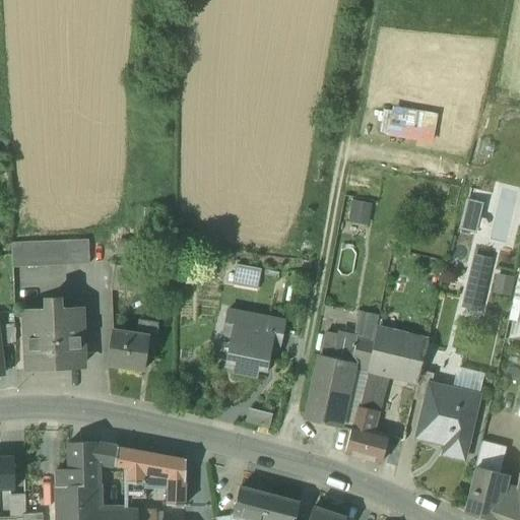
[(386,136),(428,142),(433,114),(391,108),(386,136)]
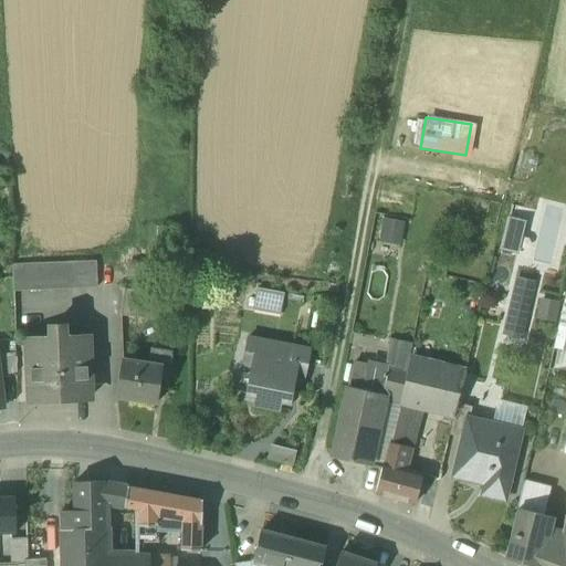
[(402,222),(384,219),(381,236),(400,239),(402,222)]
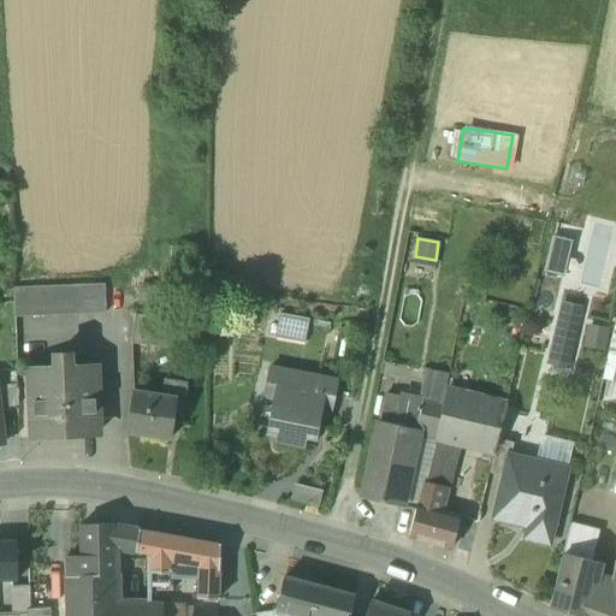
[(104,283),(13,288),(15,317),(105,312),(104,283)]
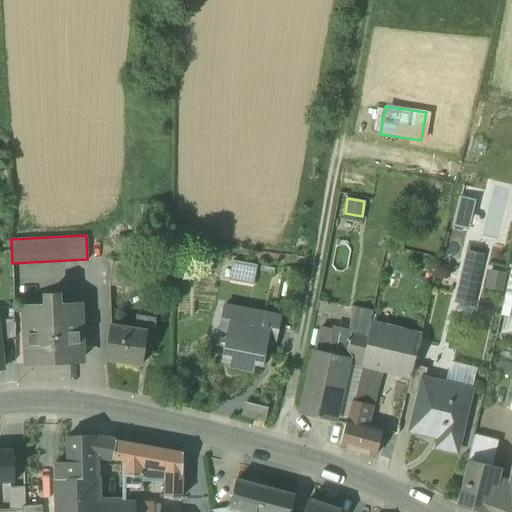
[(483,255),(466,250),(453,301),(470,305),(483,255)]
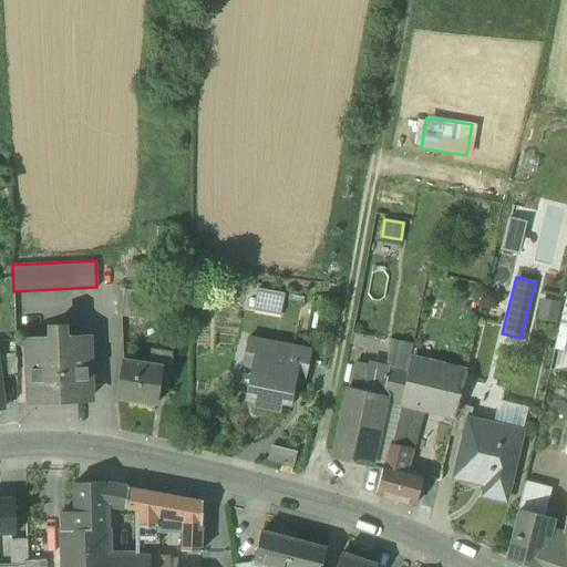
[(280,315),(286,295),(259,288),(254,308),(280,315)]
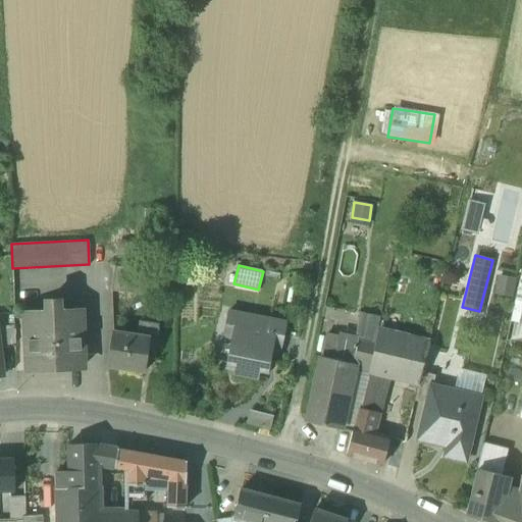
[(148,270),(114,266),(111,291),(145,295),(148,270)]
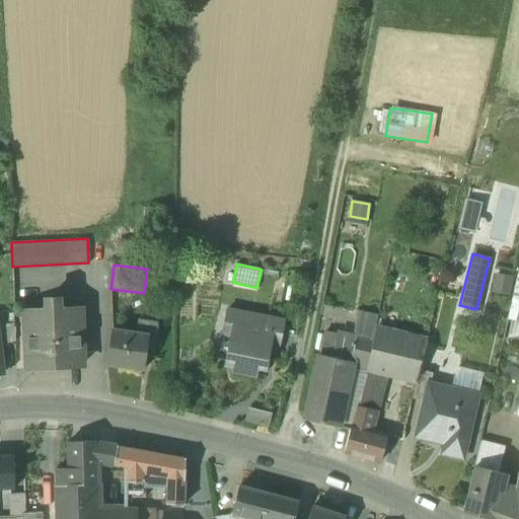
[(518,270),(508,318),(505,339),(518,336),(518,270)]
